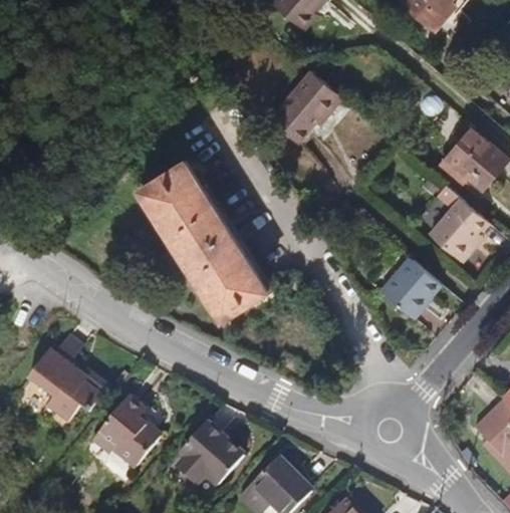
[(309,10),(317,0),(266,0),(301,28),(313,14),(309,10)]
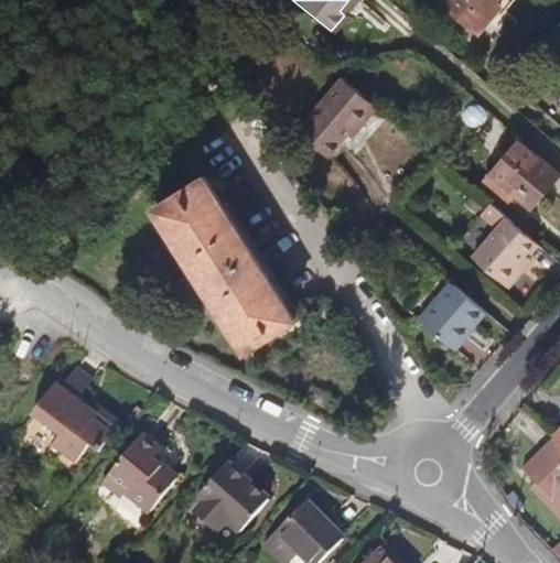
[(437,0),(475,32),(493,11),(498,6),(492,0),(437,0)]
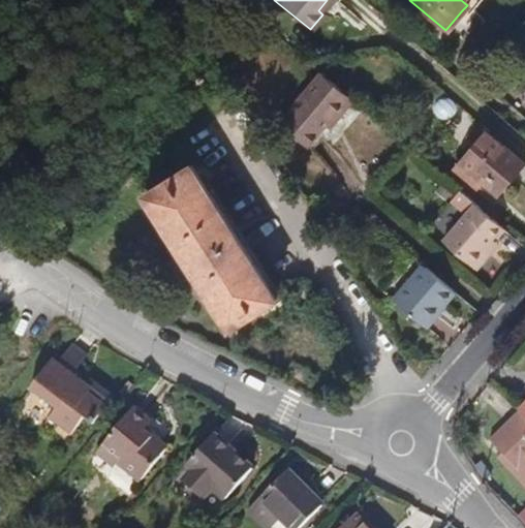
[(325,178),(373,120),(340,91),(291,150),(325,178)]
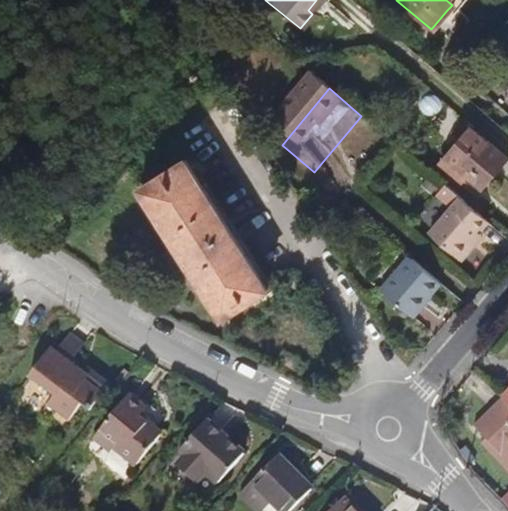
[(478,186),(504,155),(468,124),(441,156),(478,186)]
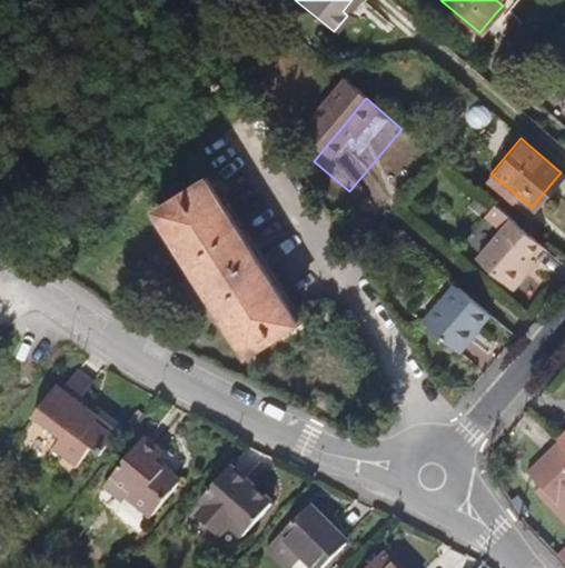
[(295,320),(202,176),(151,208),(243,354),(295,320)]
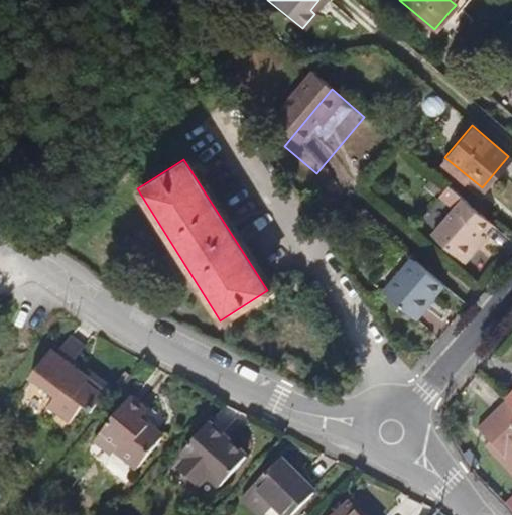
[(451,209),(460,199),(444,185),(434,196),(451,209)]
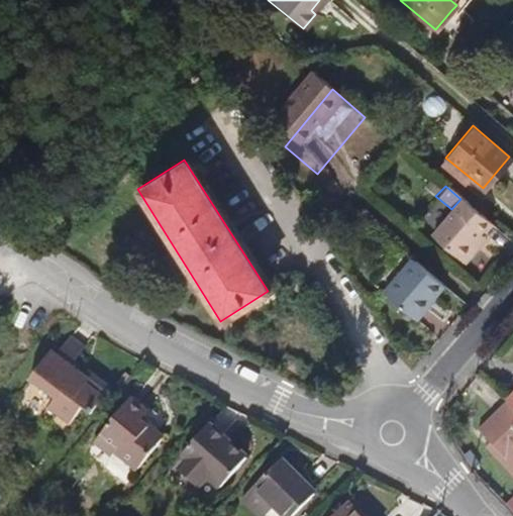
[(471,243),(489,223),(460,199),(451,209),(429,235),(460,262),(475,246),(471,243)]
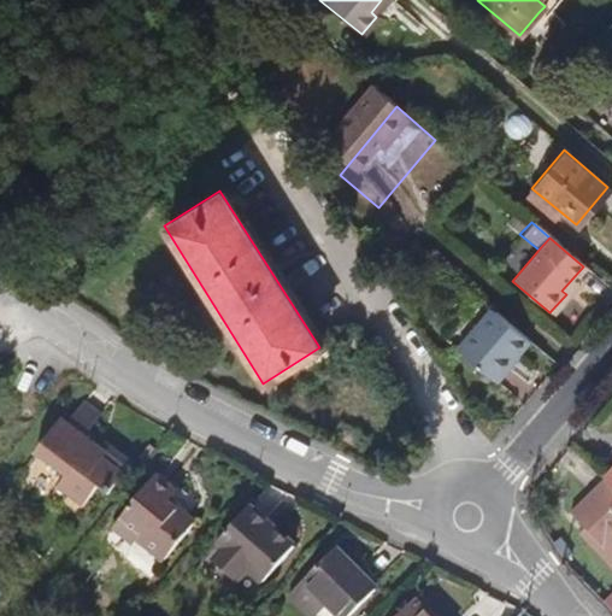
[(492,380),(527,340),(489,309),(454,348),(492,380)]
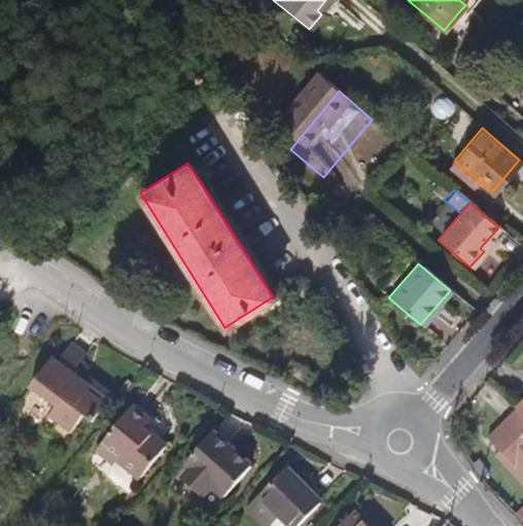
[(56,360),(49,356),(27,386),(54,408),(46,417),(67,431),(80,414),(89,421),(109,394),(92,381),(83,389),(77,385),(80,380),(70,372),(80,356),(67,347),(56,360)]
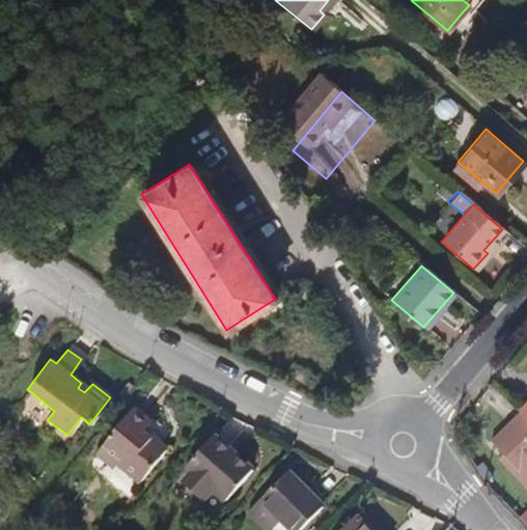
[(293,366),(287,374),(303,383),(307,374),(293,366)]
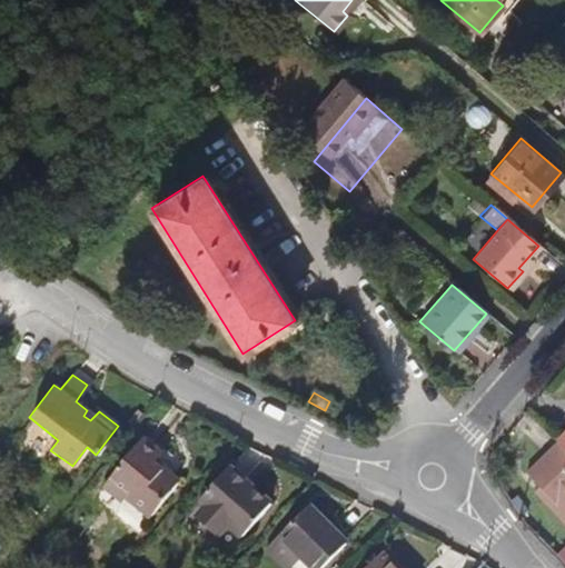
[(564,430),(554,441),(564,451),(564,430)]
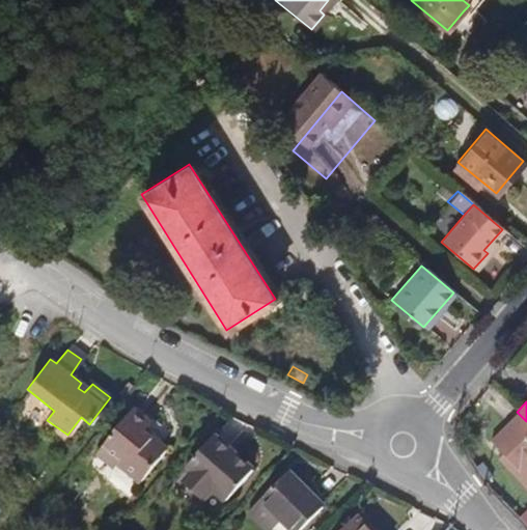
[(129,410),(94,452),(113,467),(117,463),(139,481),(164,451),(141,433),(147,424),(129,410)]
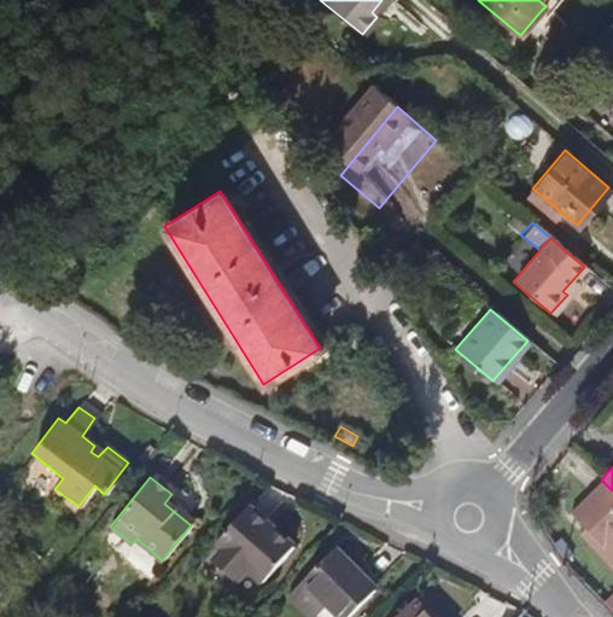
[(612,490),(601,479),(567,513),(581,530),(576,535),(596,556),(612,539),(612,490)]
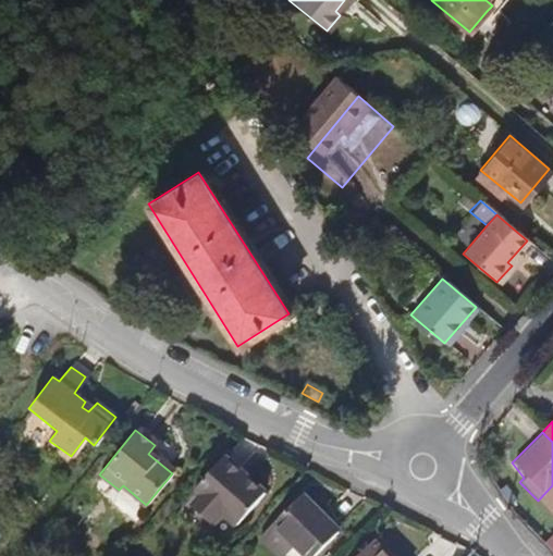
[(262,493),(221,457),(193,491),(197,494),(188,503),(213,523),(222,516),(234,526),(262,493)]
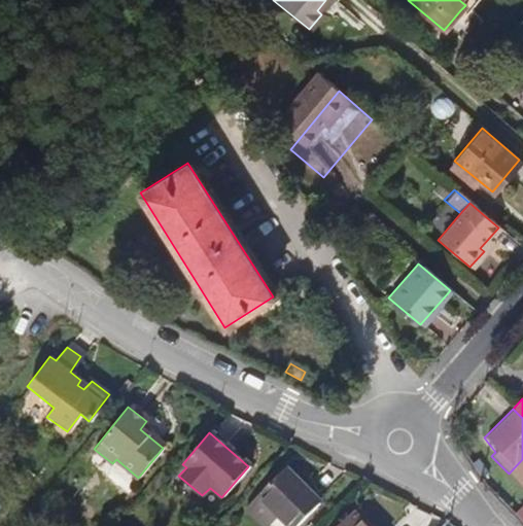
[(293,525),(318,503),(283,468),(253,498),(281,525),(293,525)]
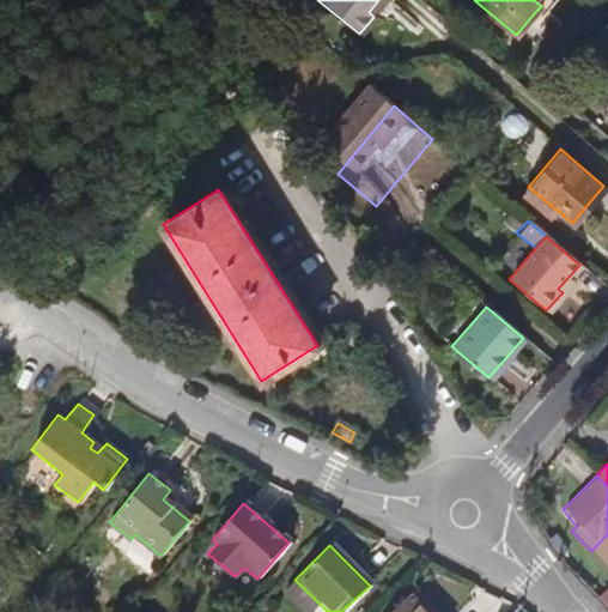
[(607,611),(607,585),(594,599),(606,611),(607,611)]
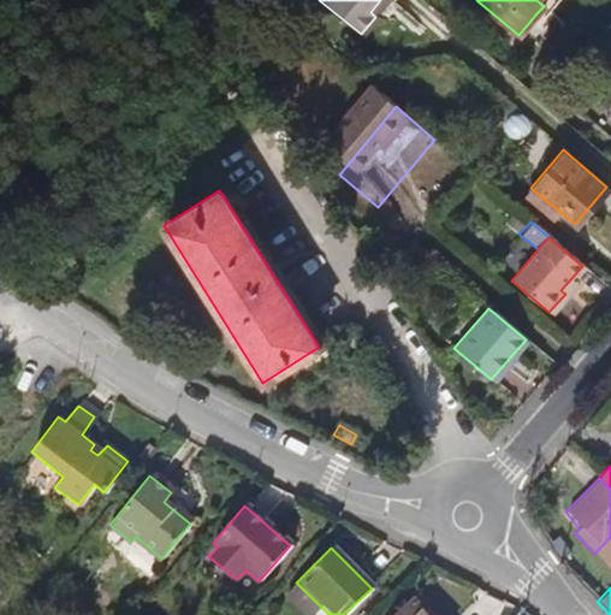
[(427,614),(413,599),(397,614),(427,614)]
